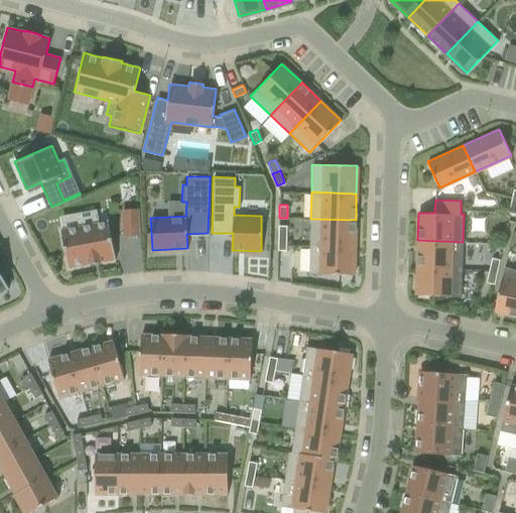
[(137,209),(122,210),(123,234),(139,233),(137,209)]
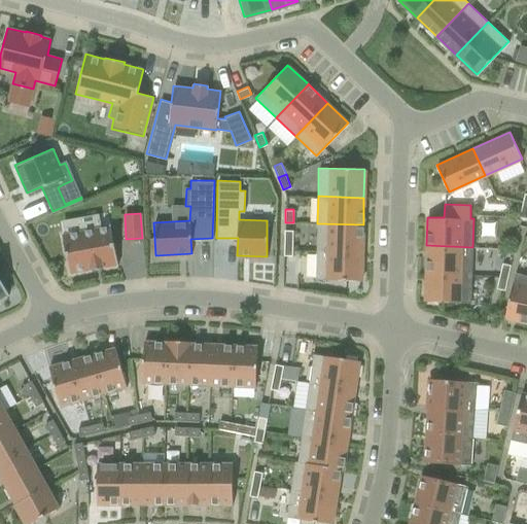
[(78,223),(80,231),(62,234),(69,273),(91,269),(91,270),(103,268),(103,267),(117,264),(110,224),(100,226),(99,220),(78,223)]
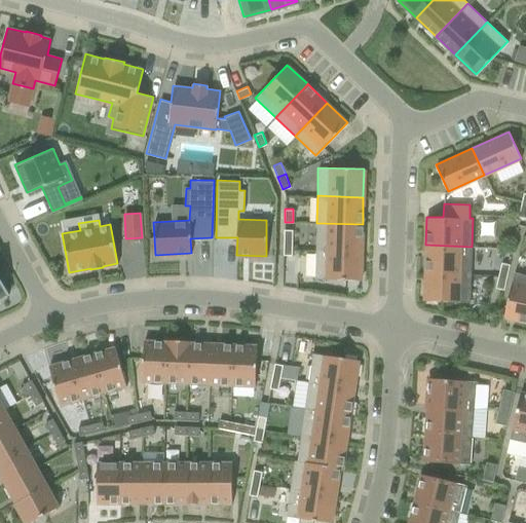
[(316,223),(315,250),(362,251),(363,224),(316,223)]
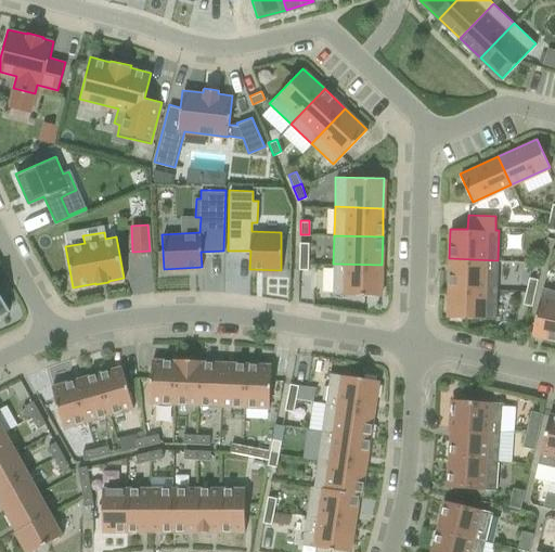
[(299,242),(299,255),(308,255),(308,242),(299,242)]
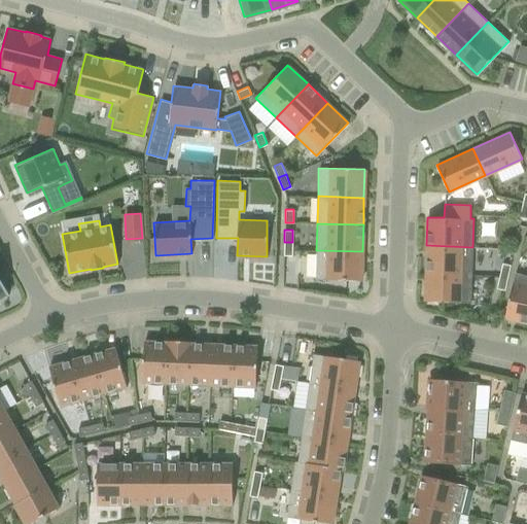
[(291,255),(292,242),(284,242),(283,254),(291,255)]
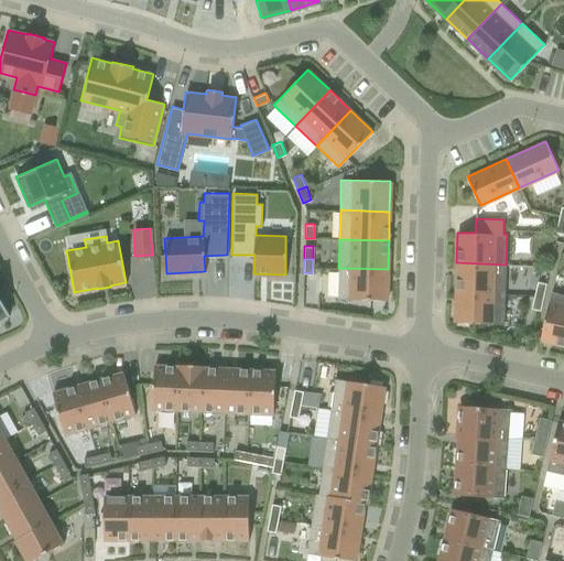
[(505,293),(506,265),(456,262),(455,292),(505,293)]
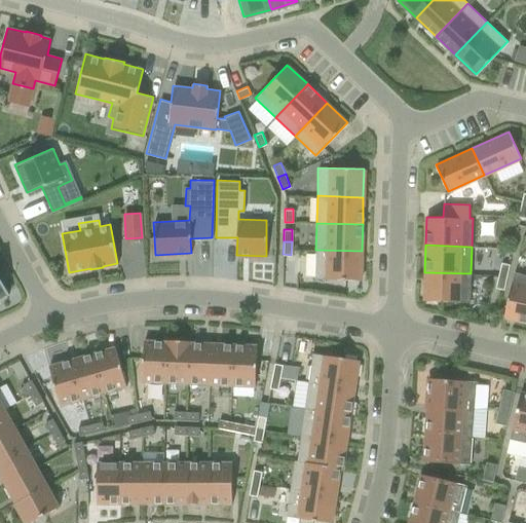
[(315,250),(314,277),(361,279),(362,251),(315,250)]
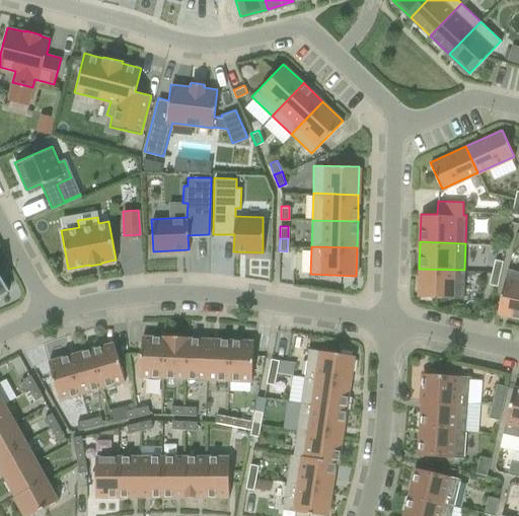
[(495,259),(492,271),(500,273),(503,261),(495,259)]
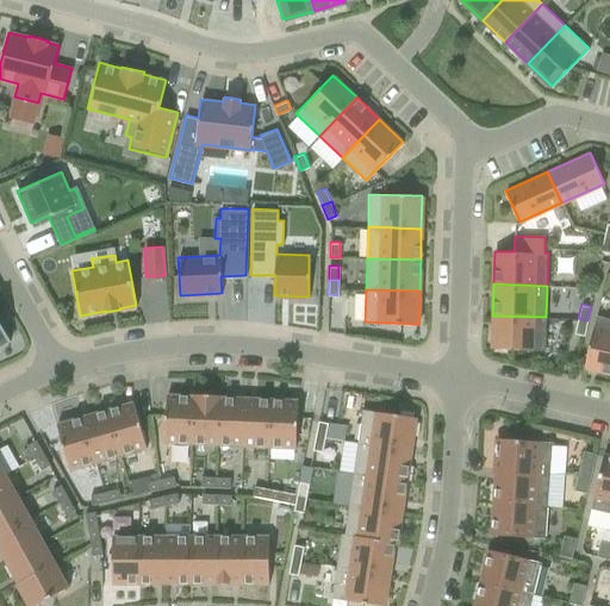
[(609,372),(609,317),(596,314),(584,367),(609,372)]
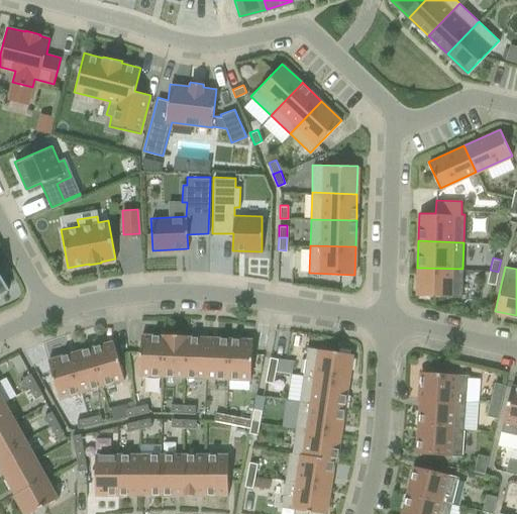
[(461,296),(462,269),(417,268),(416,295),(461,296)]
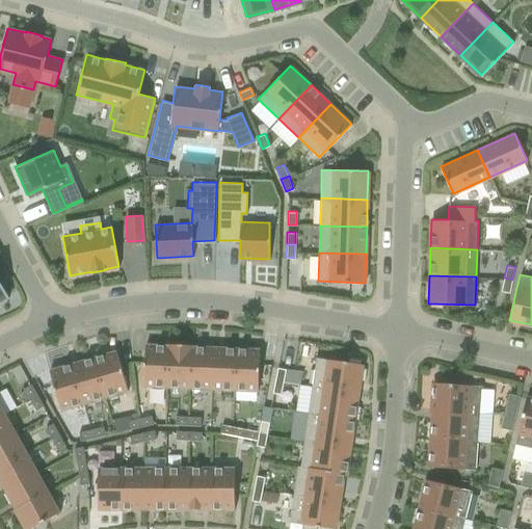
[(509,292),(512,280),(504,278),(501,290),(509,292)]
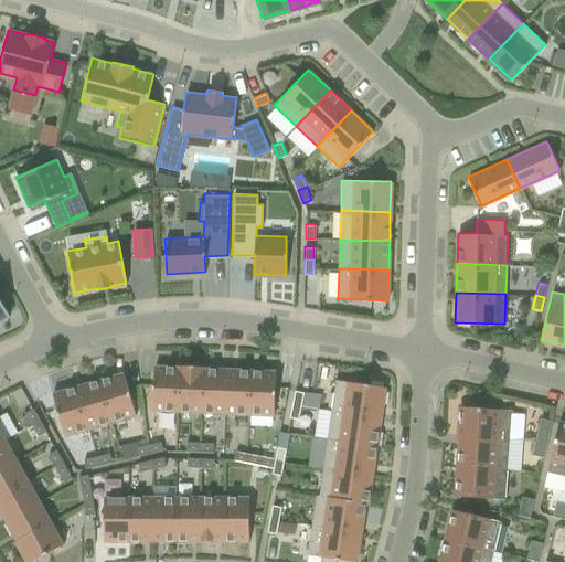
[(0,319),(9,315),(0,298),(0,319)]
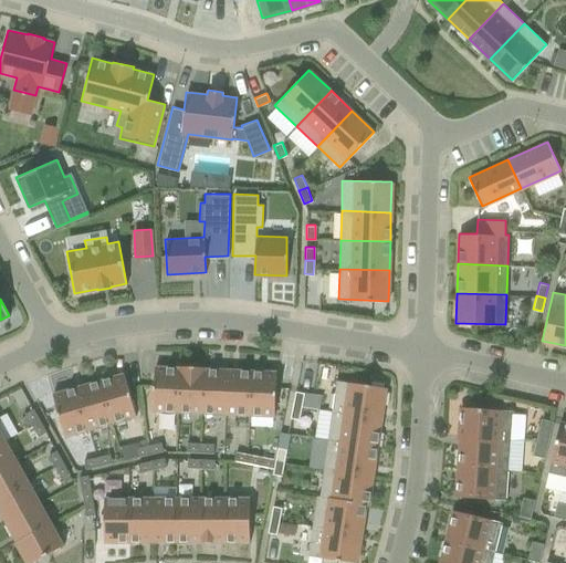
[(153,409),(178,410),(179,365),(178,365),(178,367),(155,366),(153,409)]
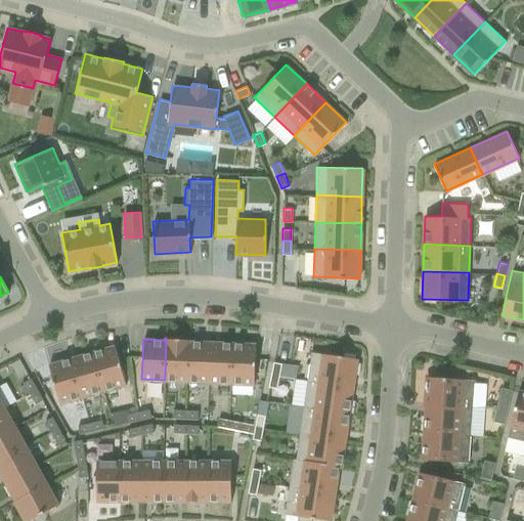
[(188,339),(166,338),(165,380),(186,381),(188,339)]
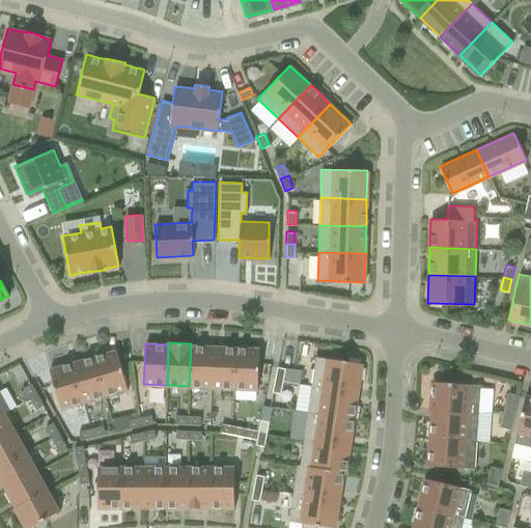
[(189,386),(212,387),(214,345),(192,345),(192,343),(191,343),(189,386)]
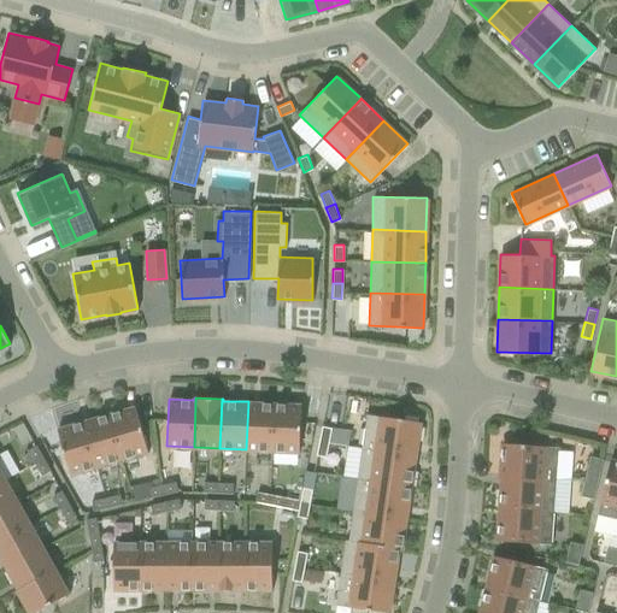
[(246,449),(271,451),(274,402),(248,401),(246,449)]
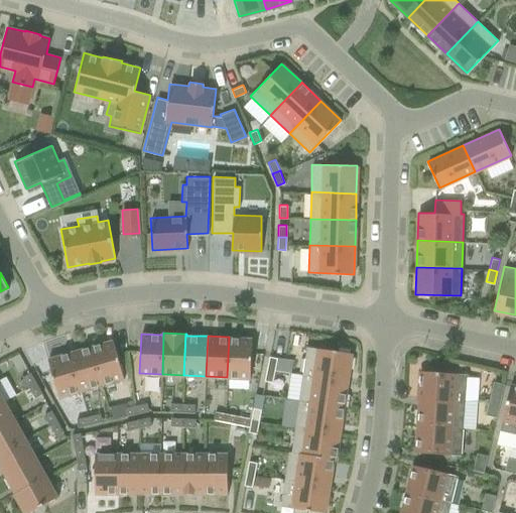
[(227,377),(250,378),(252,338),(229,337),(227,377)]
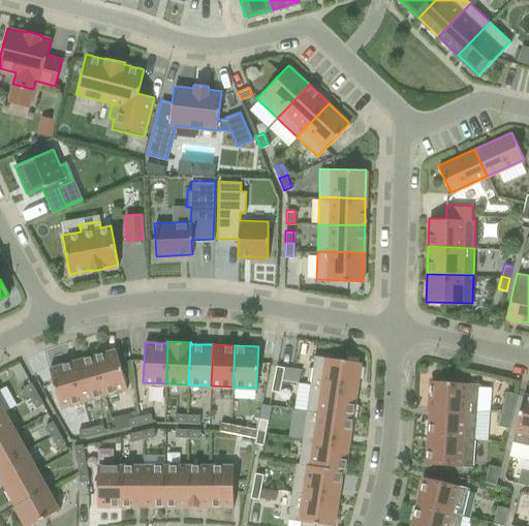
[(93,354),(104,394),(127,388),(116,348),(93,354)]
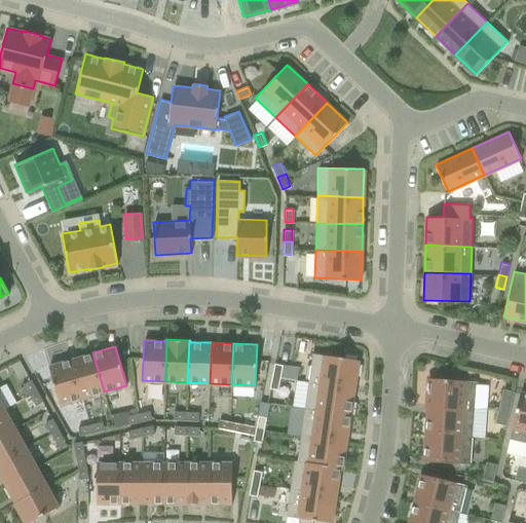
[(104,391),(92,352),(71,359),(82,398),(104,391)]
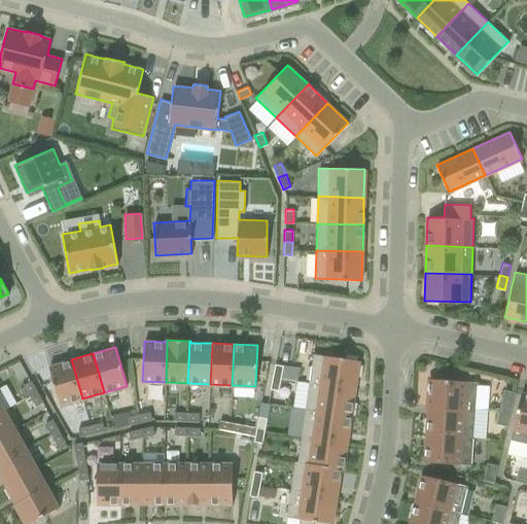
[(354,388),(358,360),(313,353),(309,381),(354,388)]
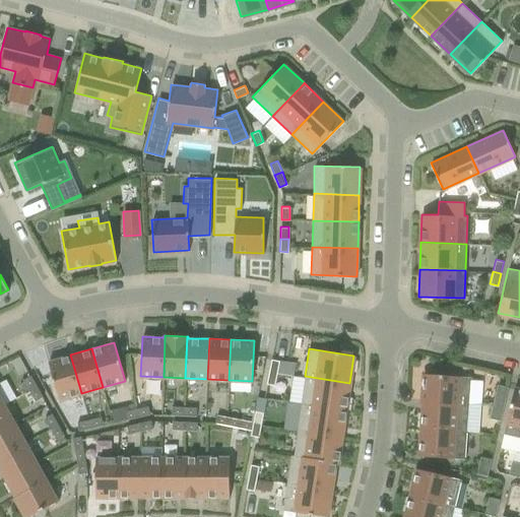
[(81,393),(70,354),(48,361),(59,400),(81,393)]
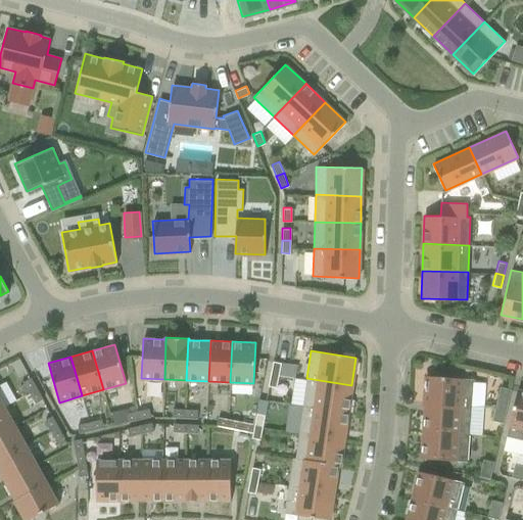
[(271,373),(278,374),(281,362),(273,361),(271,373)]
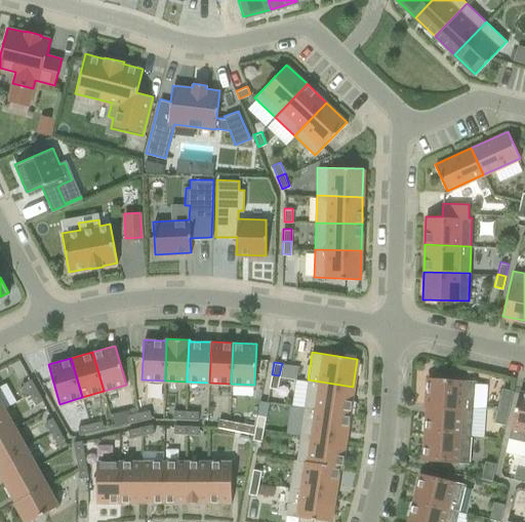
[(277,389),(279,375),(272,374),(269,387),(277,389)]
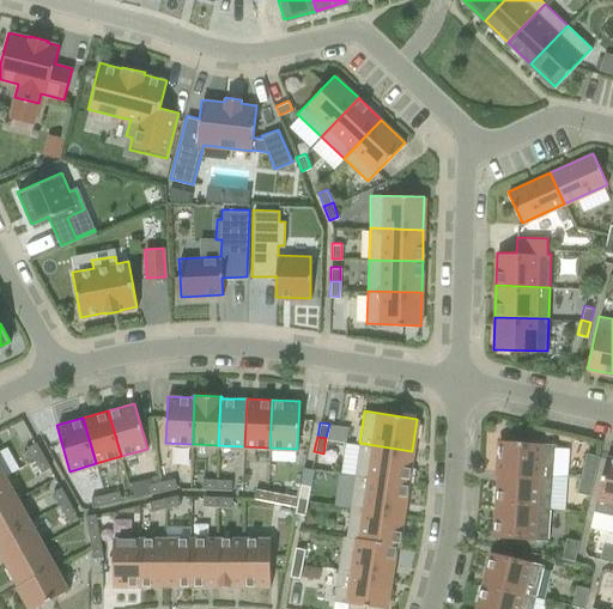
[(499,439),(497,472),(552,475),(554,443),(499,439)]
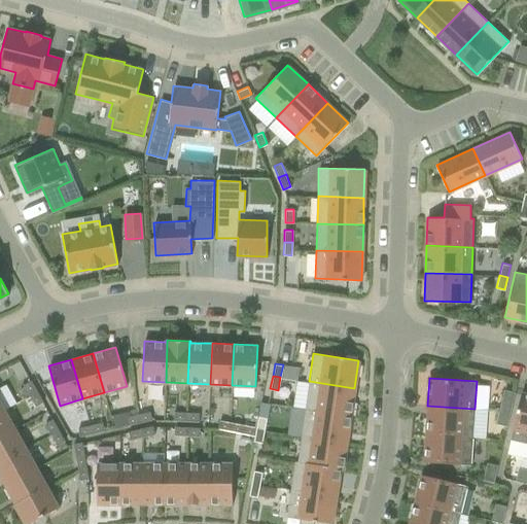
[(25,385),(21,388),(25,396),(29,394),(30,394),(37,390),(31,380),(24,384),(25,385)]
